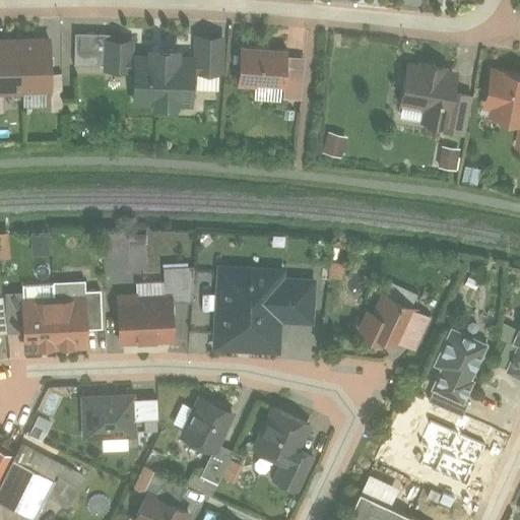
[(104,39),(113,39),(113,36),(74,37),(74,67),(104,67),(104,39)]
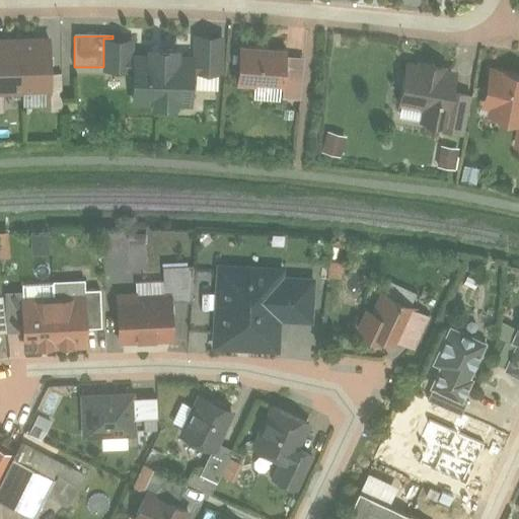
[(195,35),(195,54),(195,74),(222,74),(222,35),(195,35)]
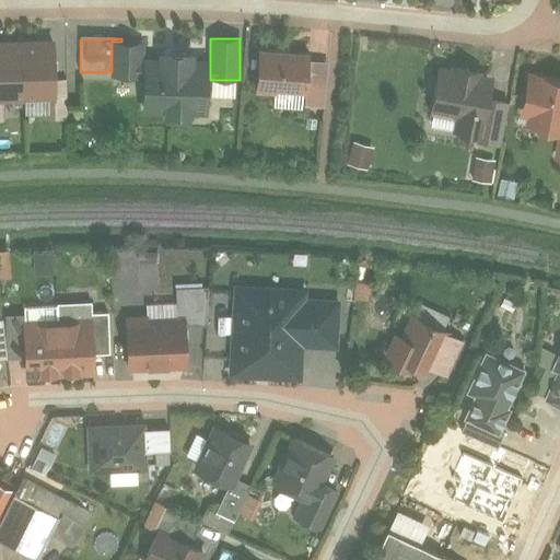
[(111,77),(143,78),(143,58),(143,43),(121,42),(112,42),(112,72),(111,77)]
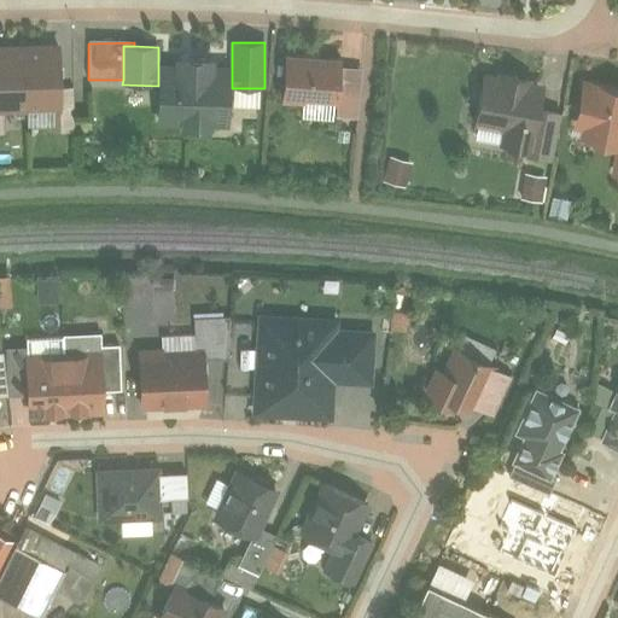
[(58,47),(0,48),(0,115),(62,112),(60,95),(58,47)]
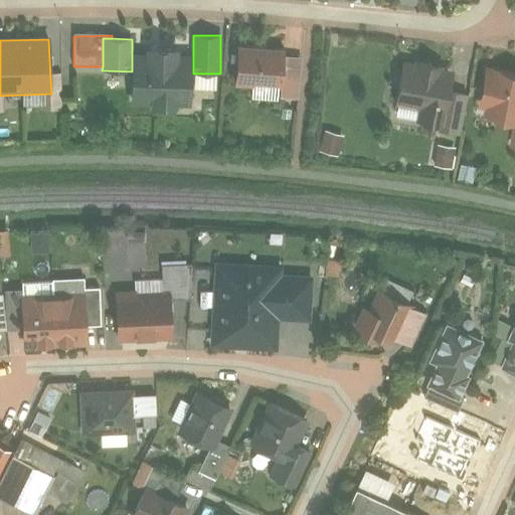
[(285,48),(237,45),(235,82),(237,83),(237,87),(253,88),(253,84),(282,86),(284,64),(285,48)]
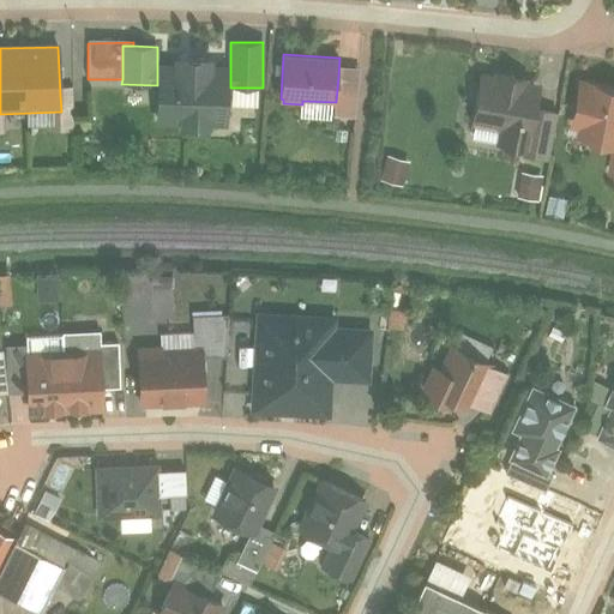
[(230,88),(230,64),(206,64),(206,56),(174,56),(174,64),(157,64),(157,85),(157,122),(180,122),(180,127),(211,127),(211,122),(229,122),(230,88)]
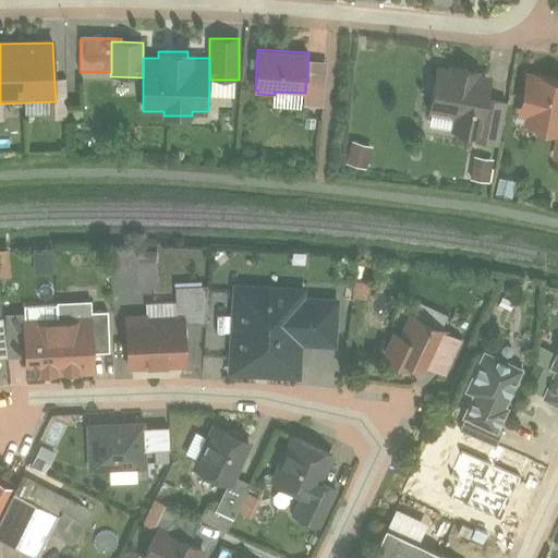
[(448,70),(437,68),(429,114),(431,114),(455,119),(452,132),(452,134),(476,138),(480,123),(484,124),(493,77),(475,74),(476,70),(449,65),(448,70)]
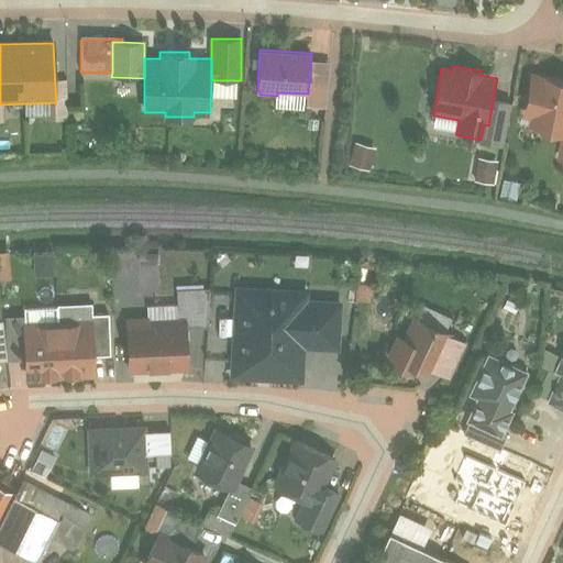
[(329,72),(310,70),(308,94),(308,107),(327,108),(329,72)]
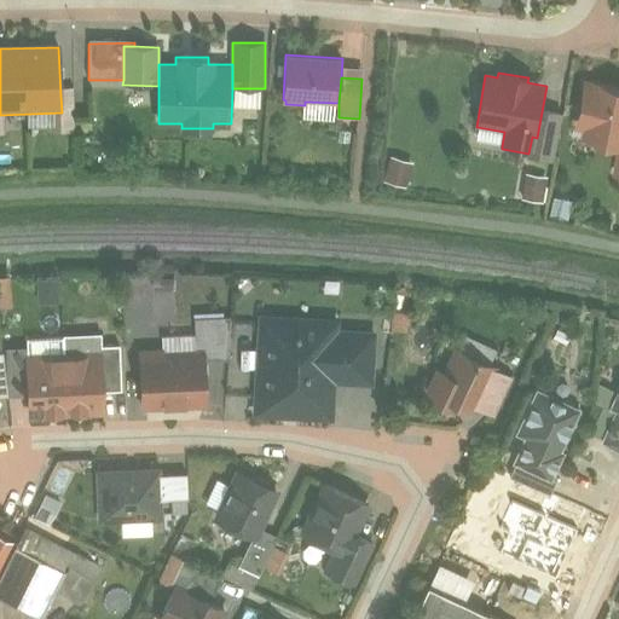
[(618,92),(588,86),(578,136),(588,138),(586,146),(618,152),(618,92)]
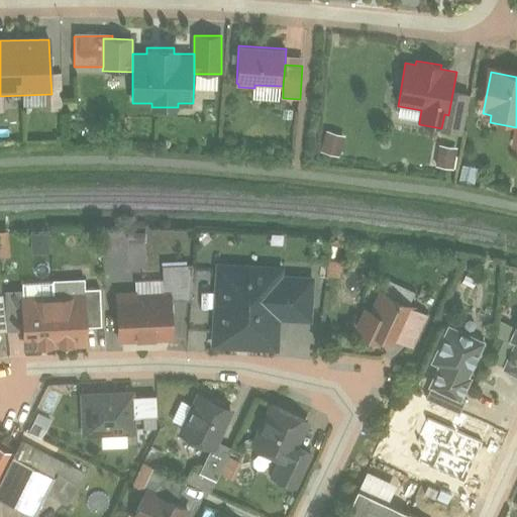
[(61,79),(50,80),(52,94),(53,112),(63,111),(61,79)]
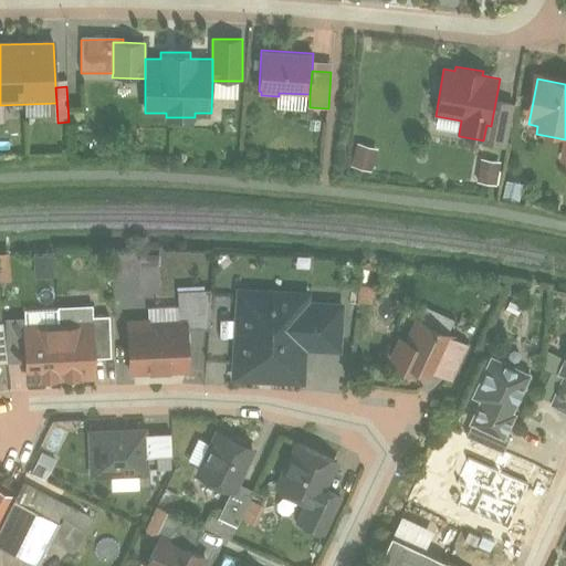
[(459,134),(461,121),(437,116),(435,129),(459,134)]
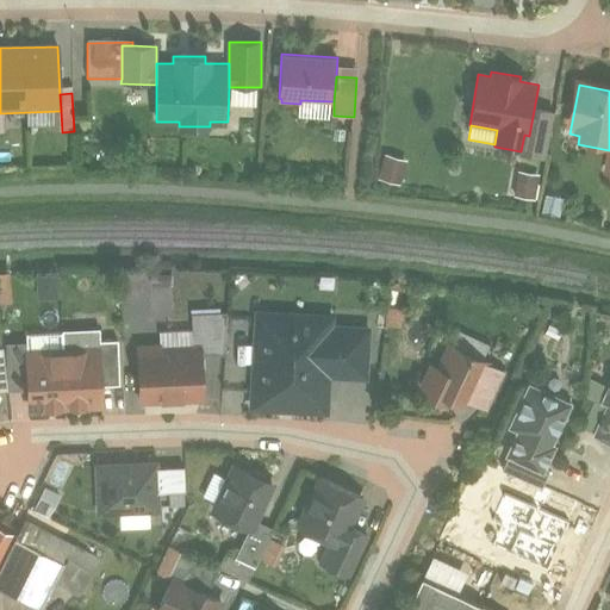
[(144,145),(123,145),(123,159),(144,159),(144,145)]
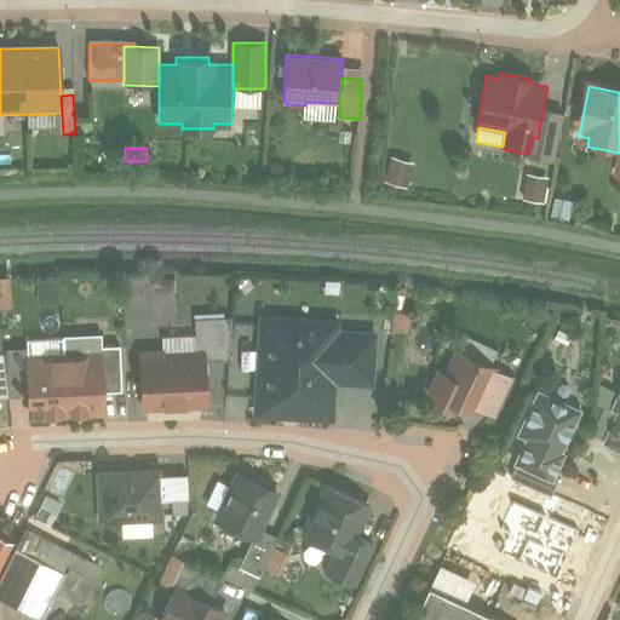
[(414,164),(392,158),(385,182),(408,188),(414,164)]
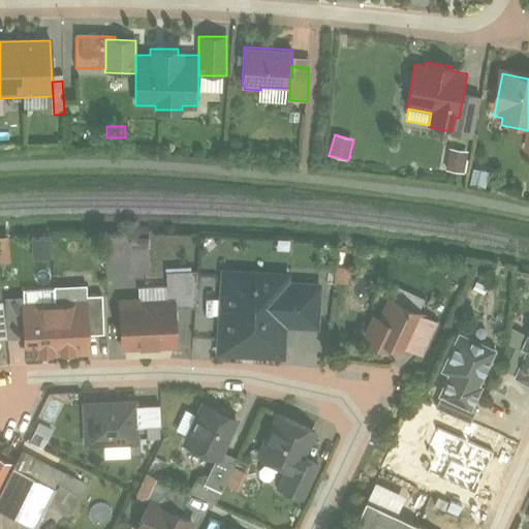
[(469,153),(449,149),(445,170),(465,175),(469,153)]
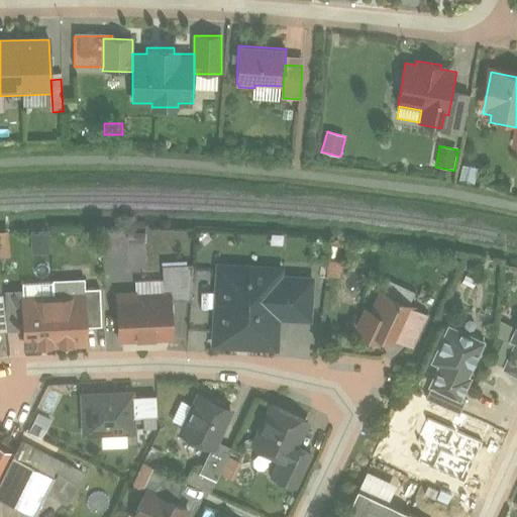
[(33,251),(50,250),(49,232),(32,233),(33,251)]
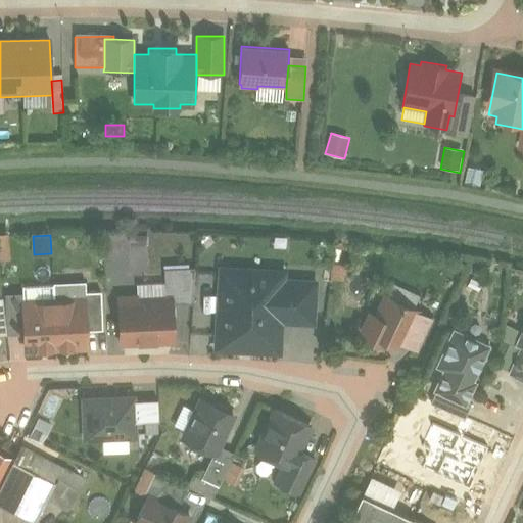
[(129,239),(120,238),(120,258),(129,258),(129,239)]
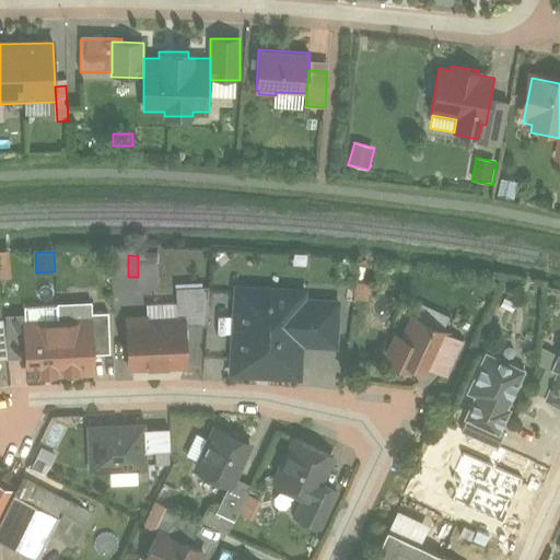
[(125,261),(115,261),(116,281),(125,280),(125,261)]
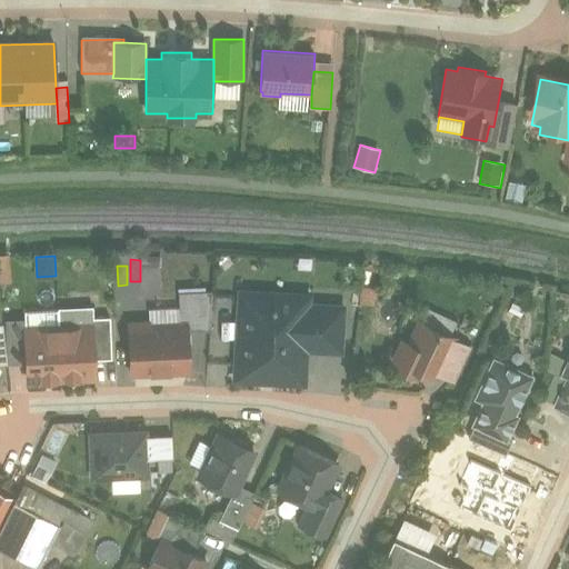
[(9,268),(0,267),(0,283),(9,283),(9,268)]
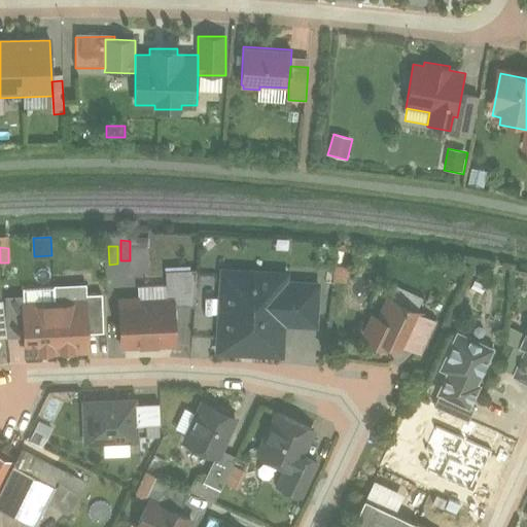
[(288,268),(219,264),(214,353),(283,356),(285,323),(319,325),(322,280),(287,278),(288,268)]
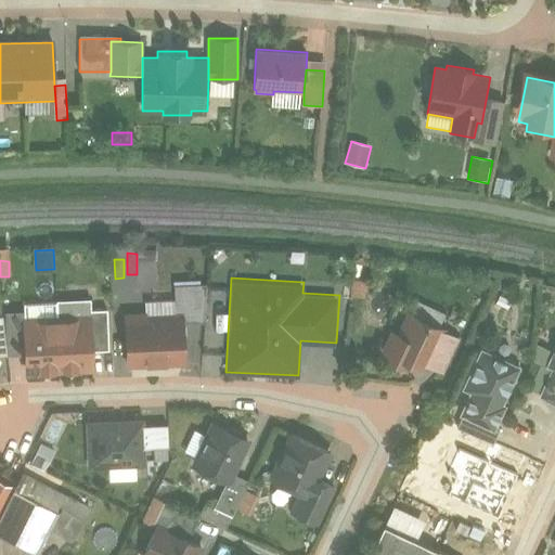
[(366,279),(355,278),(352,295),(365,296),(366,279)]
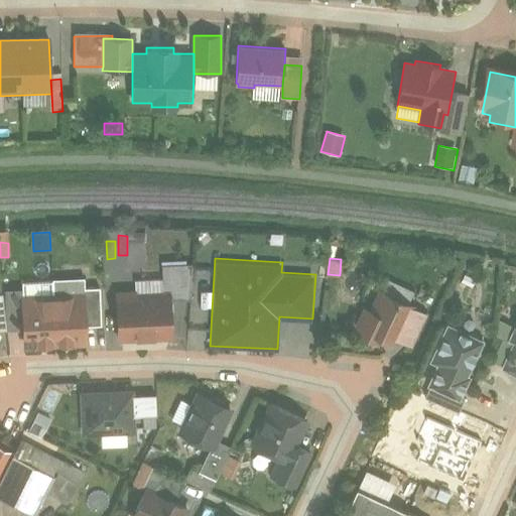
[(165,264),(165,289),(171,289),(172,299),(189,298),(191,263),(185,264),(165,264)]
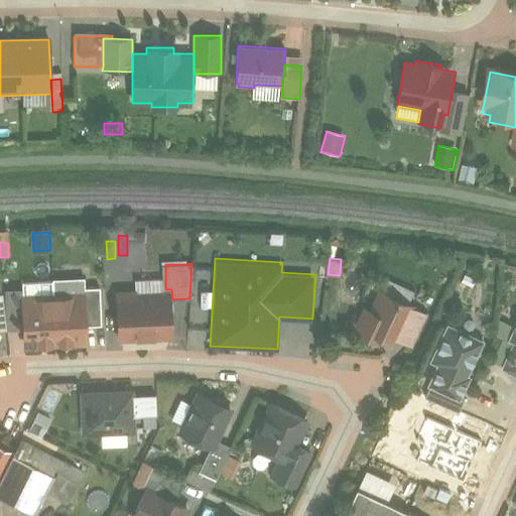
[(452,277),(441,273),(437,283),(447,287),(452,277)]
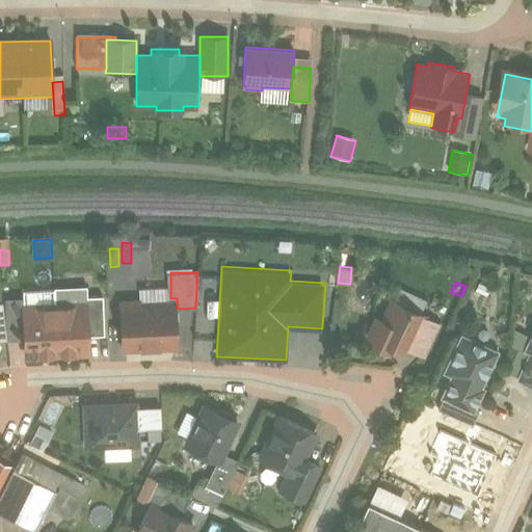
[(24,302),(21,302),(23,339),(23,355),(89,352),(88,335),(105,334),(103,295),(87,296),(86,285),(53,286),(54,301),(41,302),(26,302),(24,302)]
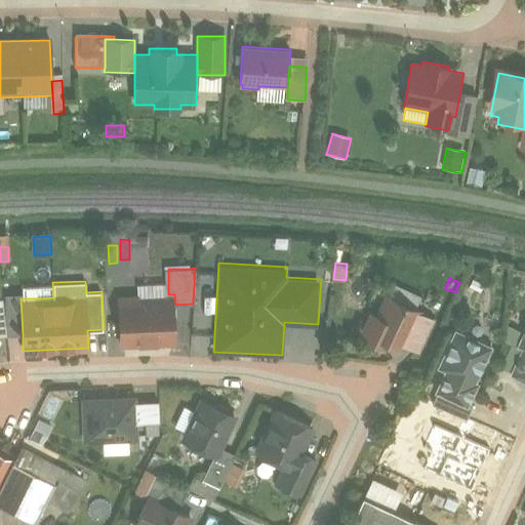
[(117,295),(119,346),(176,344),(175,305),(174,294),(168,294),(167,294),(166,283),(138,284),(138,295),(117,295)]
